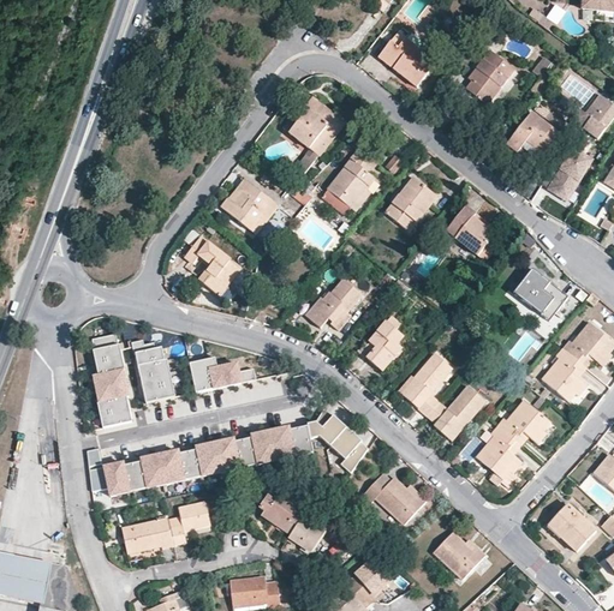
[(580,0),(580,6),(613,10),(613,0),(580,0)]
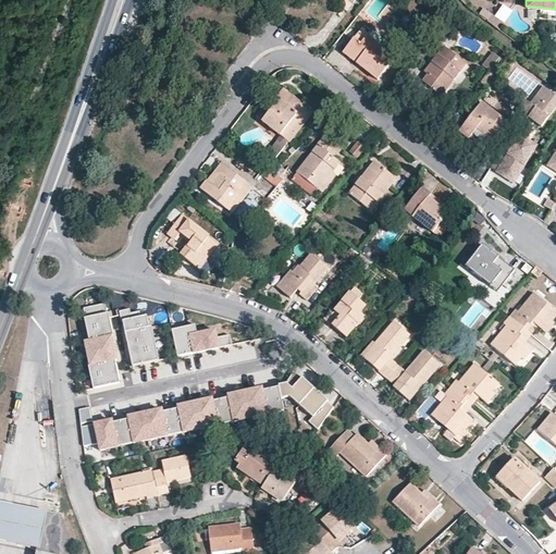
[(486,20),(490,22),(495,15),(492,12),(486,20)]
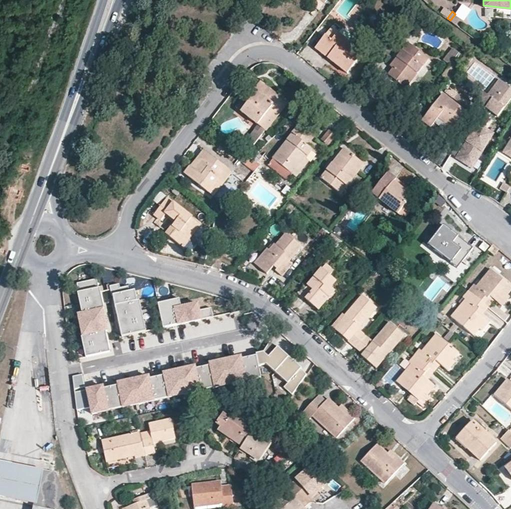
[(462,20),(455,14),(450,20),(458,26),(462,20)]
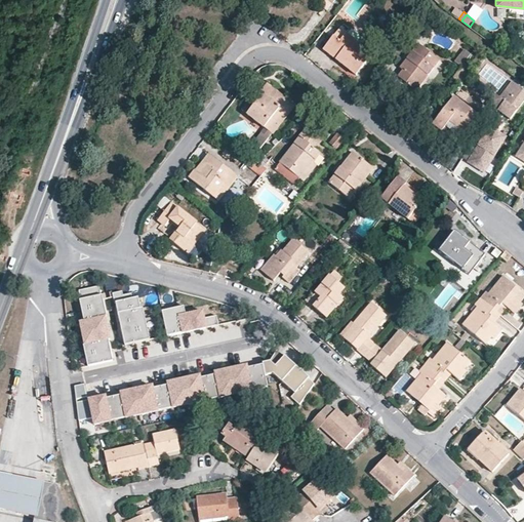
[(370,52),(337,27),(322,47),(354,73),(370,52)]
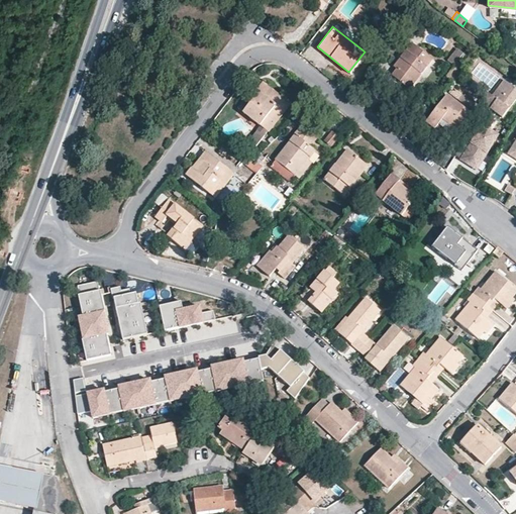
[(410,41),(399,56),(402,58),(395,67),(390,74),(401,82),(407,76),(413,81),(431,58),(410,41)]
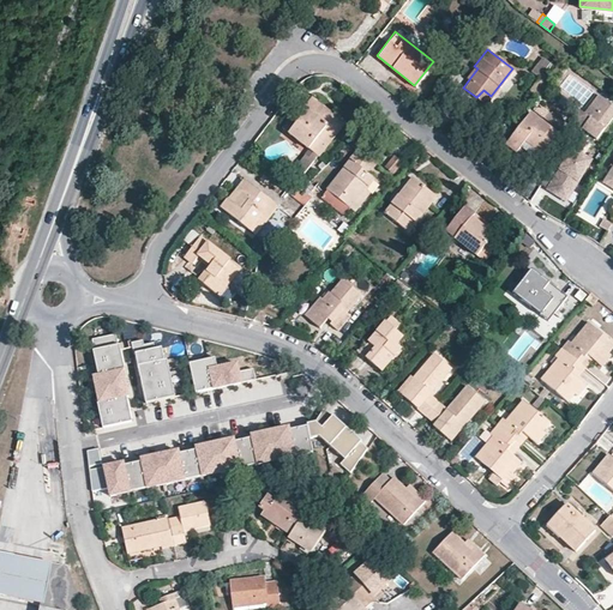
[(548,61),(545,59),(541,64),(538,61),(532,71),(538,76),(548,61)]
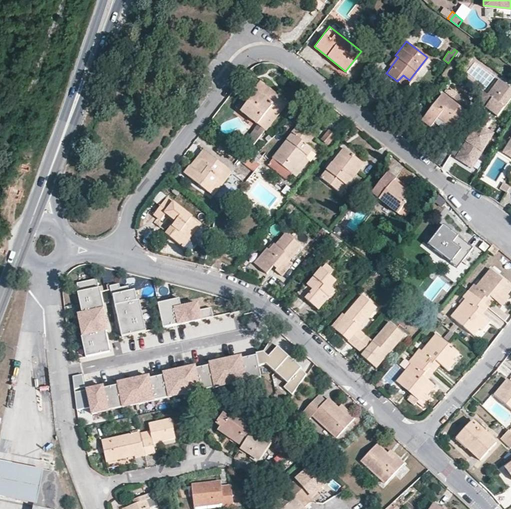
[(398,57),(395,55),(388,64),(391,66),(398,57)]
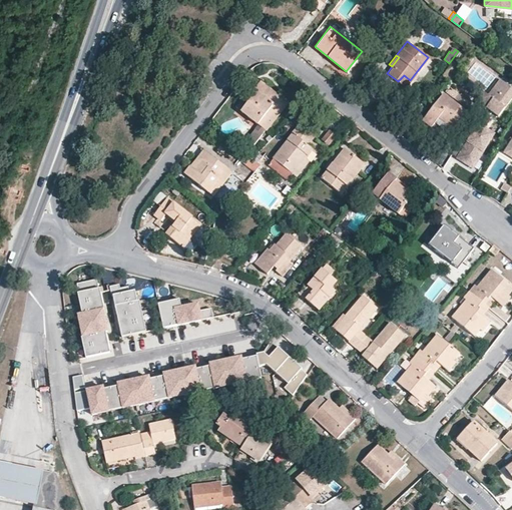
[(449,63),(441,73),(448,78),(456,68),(449,63)]
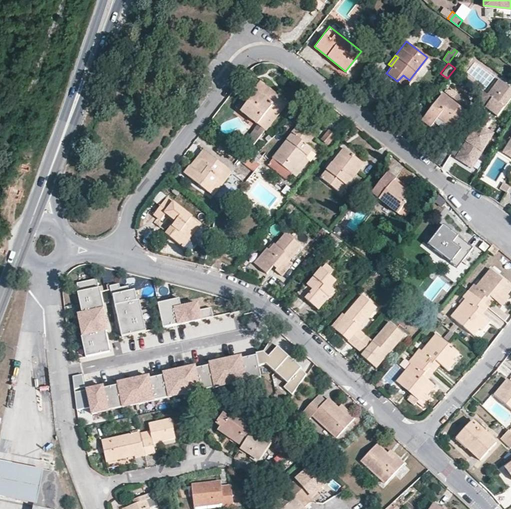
[(509,75),(503,70),(499,76),(505,81),(509,75)]
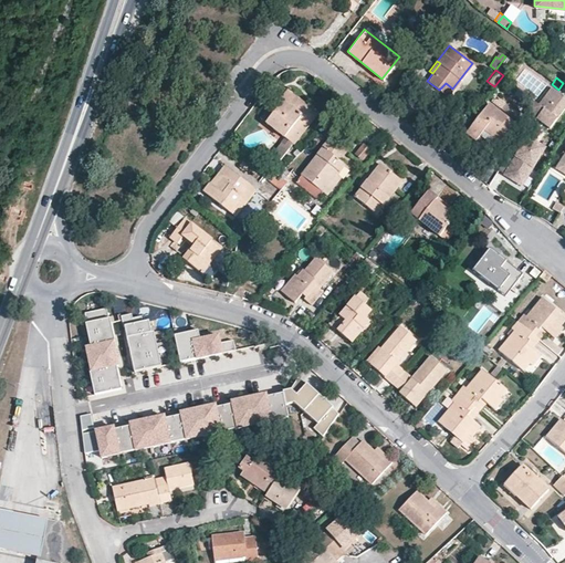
[(447,95),(452,89),(446,83),(439,90),(447,95)]
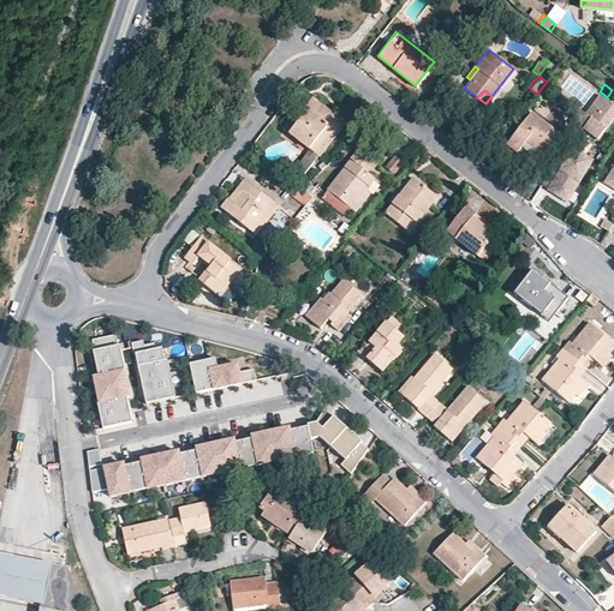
[(311,96),(303,105),(307,108),(288,131),(313,150),(317,154),(344,121),(311,96)]
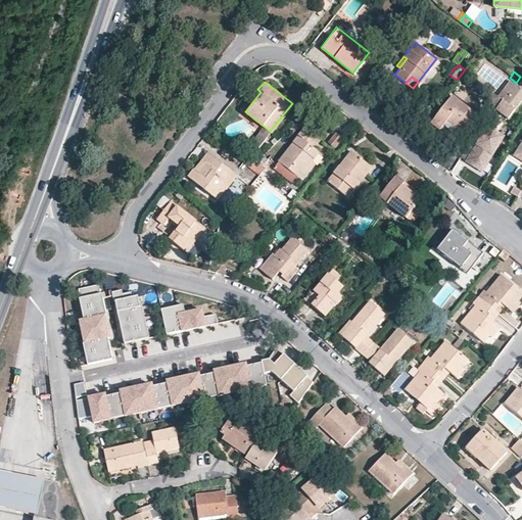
[(510,121),(521,101),(521,91),(508,82),(496,99),(491,95),(486,103),(499,110),(497,112),(510,121)]
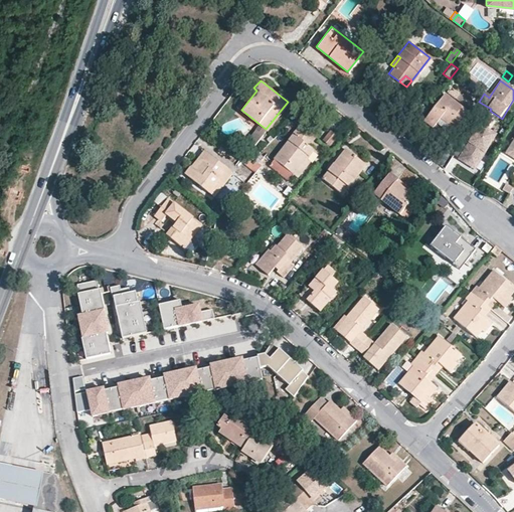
[(196,99),(201,92),(193,84),(187,93),(196,99)]
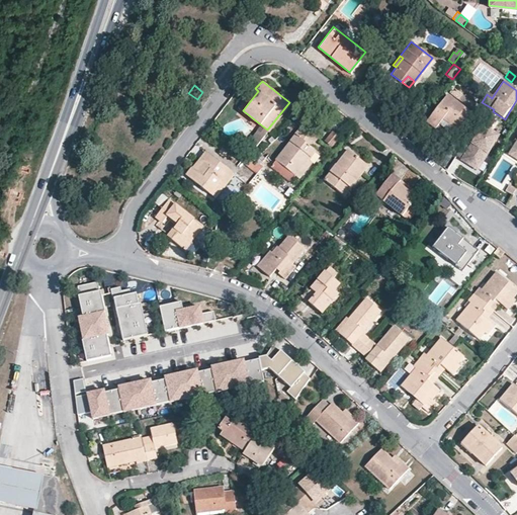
[(258,91),(255,88),(252,86),(237,106),(243,110),(258,91)]
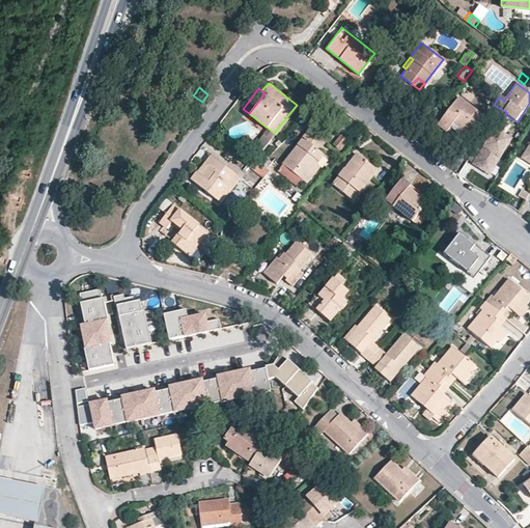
[(471,99),(461,91),(436,123),(446,131),(453,121),(468,133),(482,115),(467,103),(471,99)]
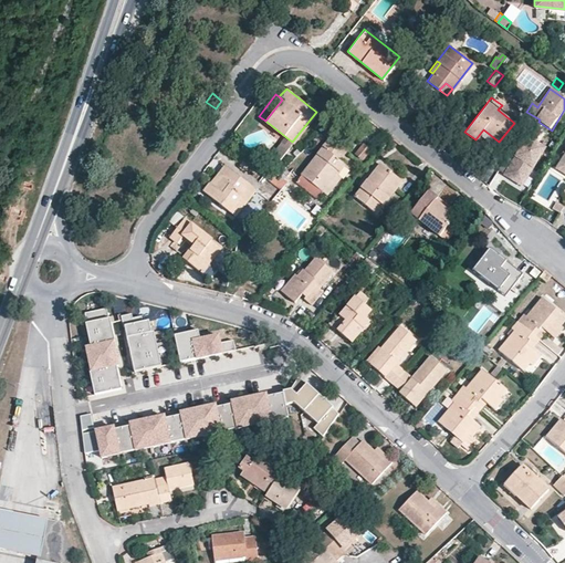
[(502,105),(498,110),(514,123),(520,115),(504,102),(502,105)]
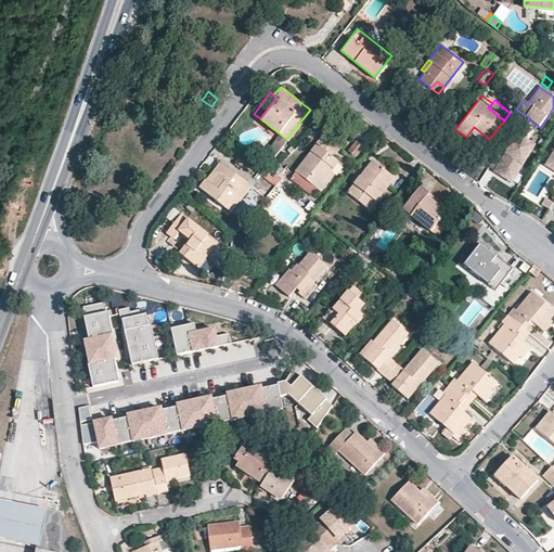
[(324,131),(294,170),(306,179),(301,185),(310,193),(316,187),(321,191),(334,174),(330,170),(337,159),(332,155),(340,144),(336,141),(340,135),(333,129),(329,135),(324,131)]
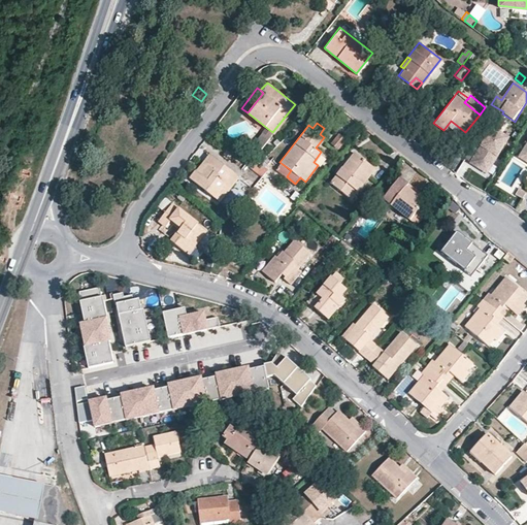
[(465,158),(487,171),(507,137),(493,128),(480,149),(473,144),(465,158)]
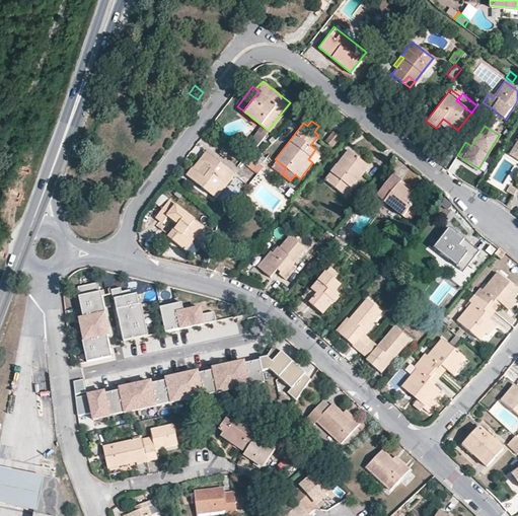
[(256,144),(268,130),(264,127),(261,131),(256,128),(249,139),(256,144)]
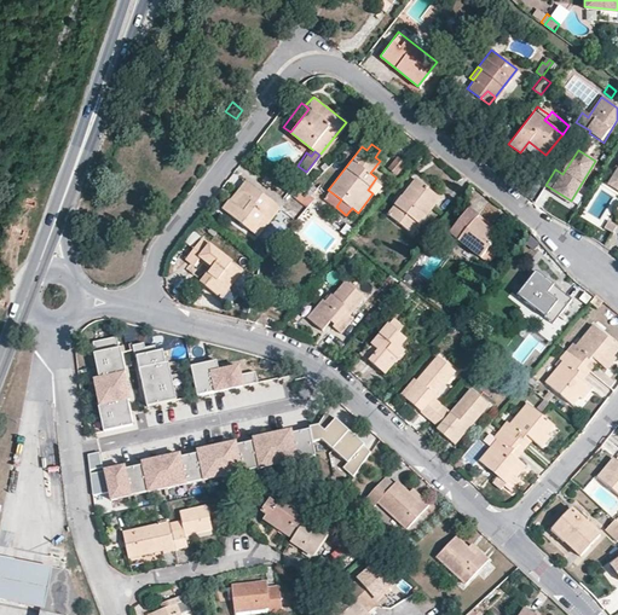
[(397,155),(388,164),(397,172),(405,161),(397,155)]
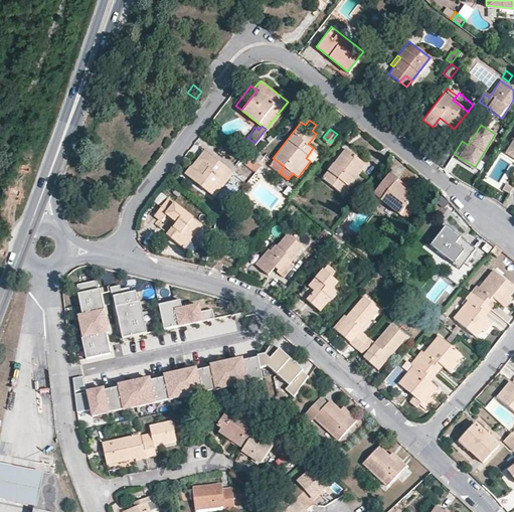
[(224,149),(218,145),(215,149),(221,154),(224,149)]
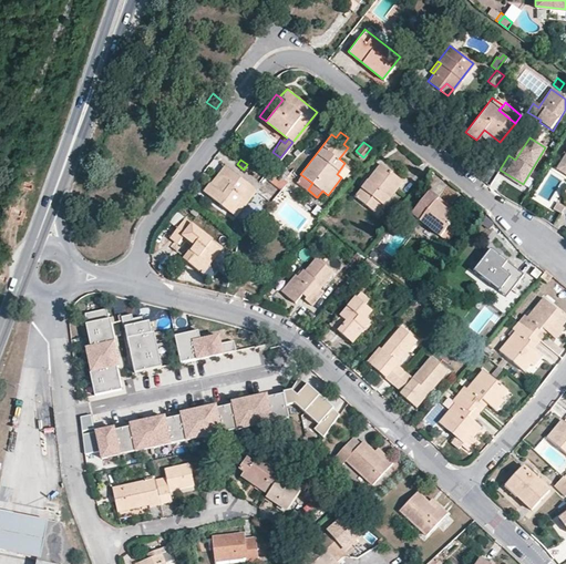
[(380,162),(367,178),(370,181),(363,190),(360,186),(354,195),(373,209),(380,202),(383,204),(402,180),(380,162)]
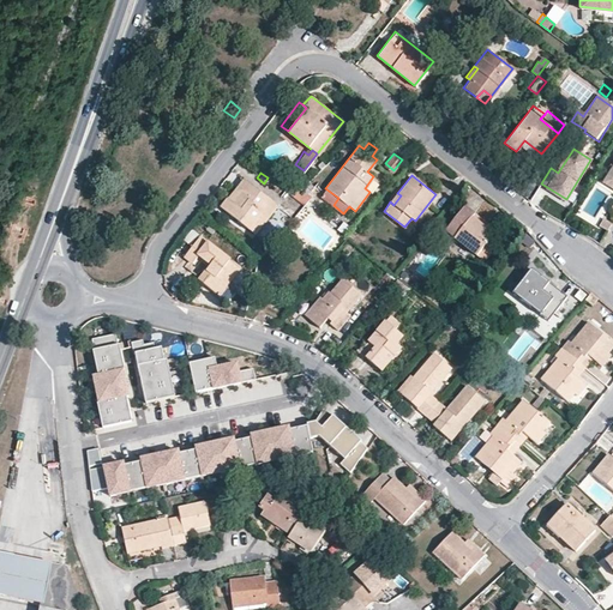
[(242,177),(234,189),(239,193),(233,201),(227,198),(227,197),(220,205),(248,228),(263,210),(269,215),(277,204),(242,177)]
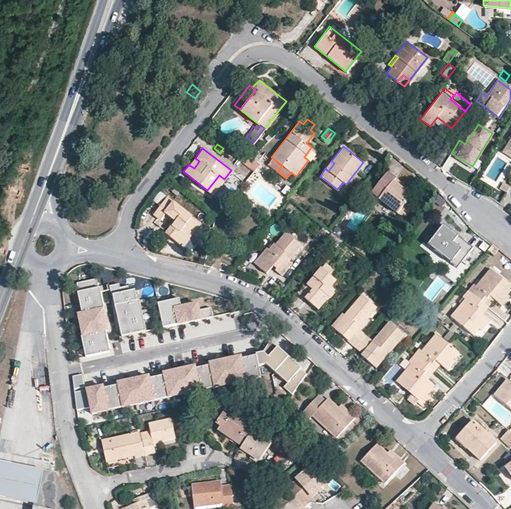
[(241,148),(235,156),(243,163),(248,158),(243,155),(245,152),(241,148)]
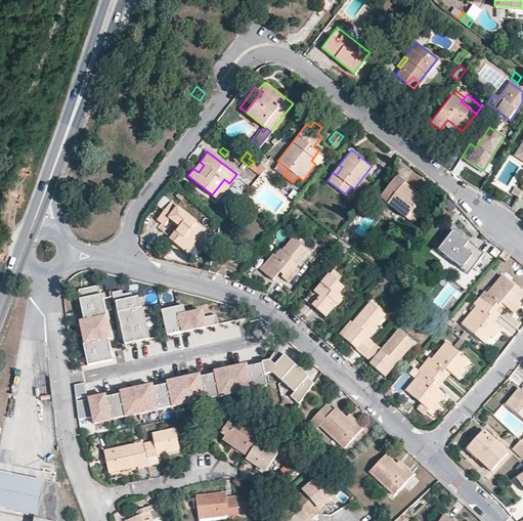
[(289,169),(277,161),(273,167),(285,175),(289,169)]
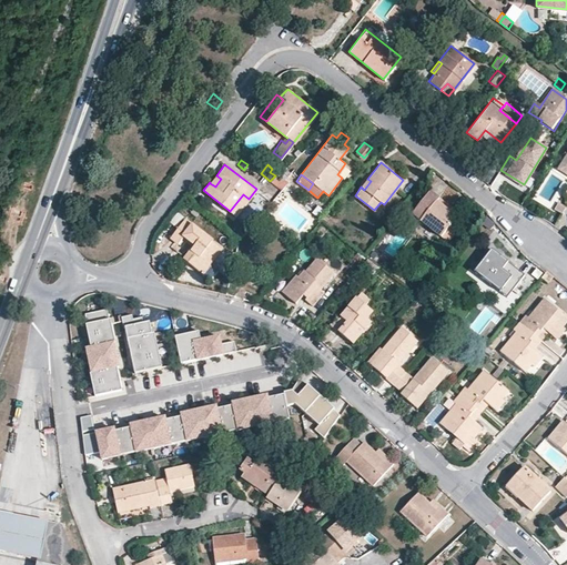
[(221,179),(216,175),(210,183),(215,187),(221,179)]
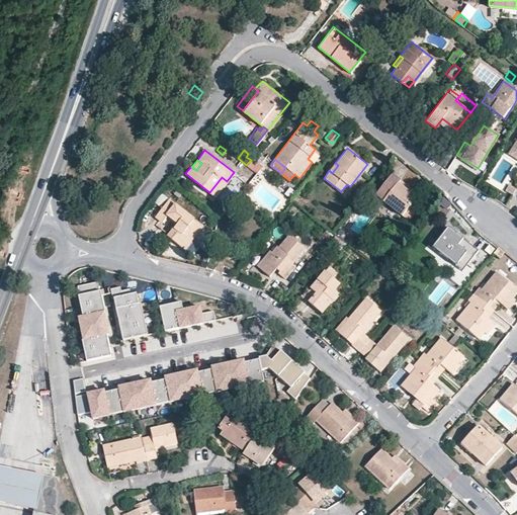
[(251,160),(246,165),(255,171),(259,166),(251,160)]
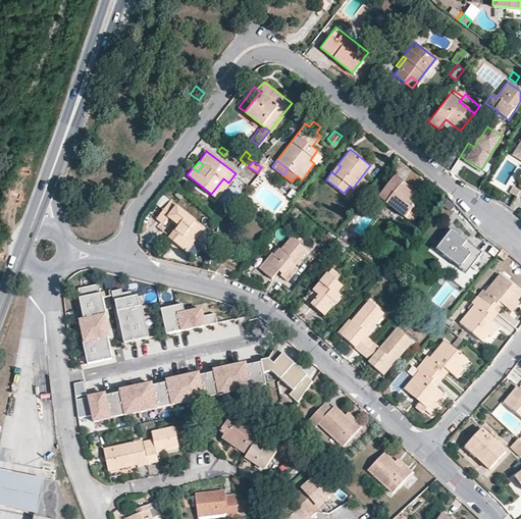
[(341,166),(337,164),(331,171),(334,174),(341,166)]
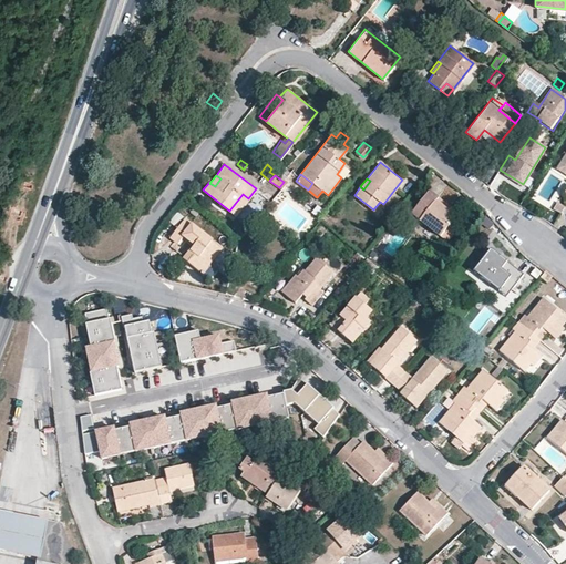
[(271,198),(275,201),(283,191),(280,188),(271,198)]
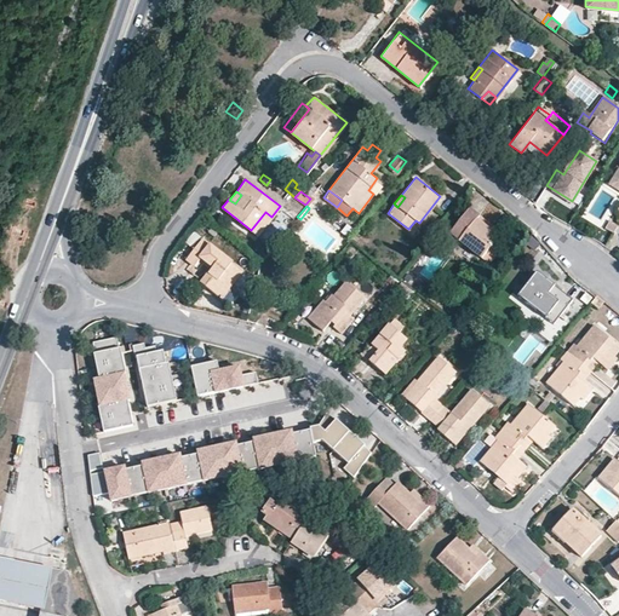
[(474,217),(477,213),(469,206),(448,231),(481,257),(488,247),(498,235),(489,229),(474,217)]
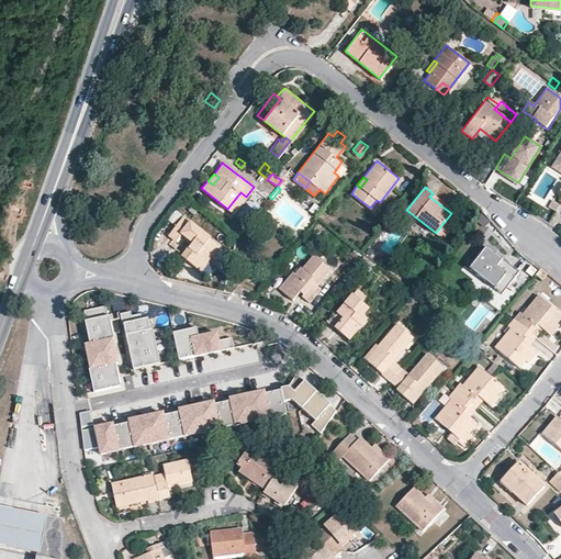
[(276,202),(284,192),(280,189),(272,199),(276,202)]
